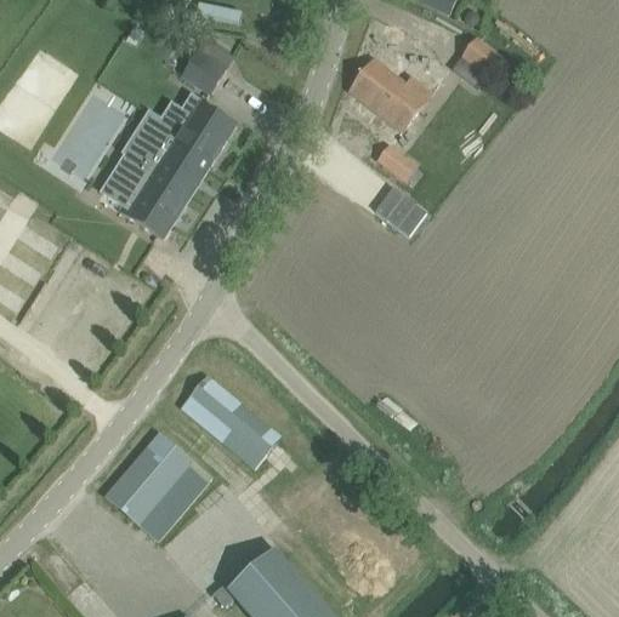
[(73,0),(68,11),(78,16),(86,1),(84,0),(73,0)]
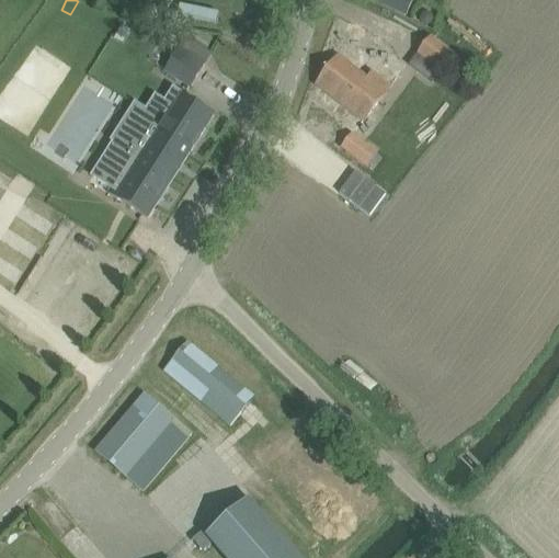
[(375,0),(405,13),(410,0),(375,0)]
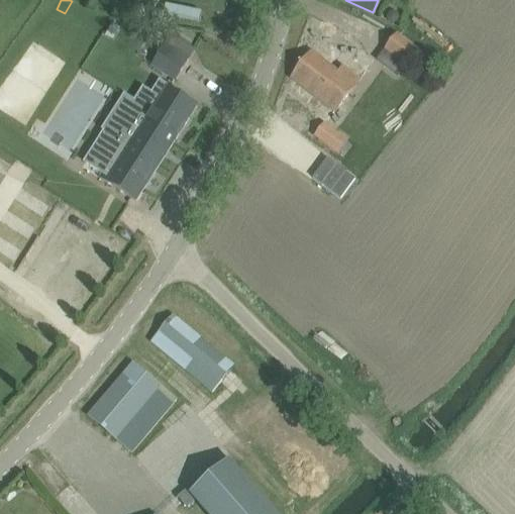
[(171,32),(150,64),(173,78),(193,46),(171,32)]
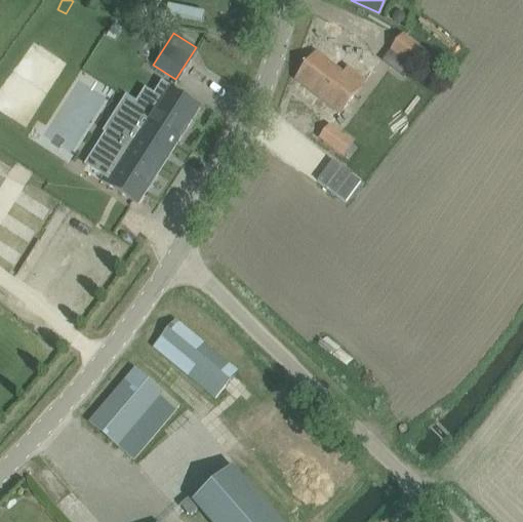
[(381,59),(403,75),(423,50),(401,34),(381,59)]
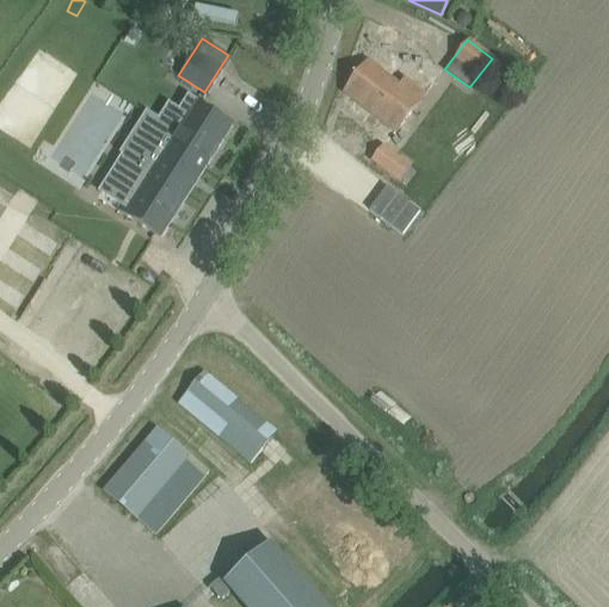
[(154,146),(155,144),(149,140),(157,129),(152,127),(157,121),(44,49),(0,118),(0,138),(114,210),(115,208),(159,235),(198,173),(154,146)]
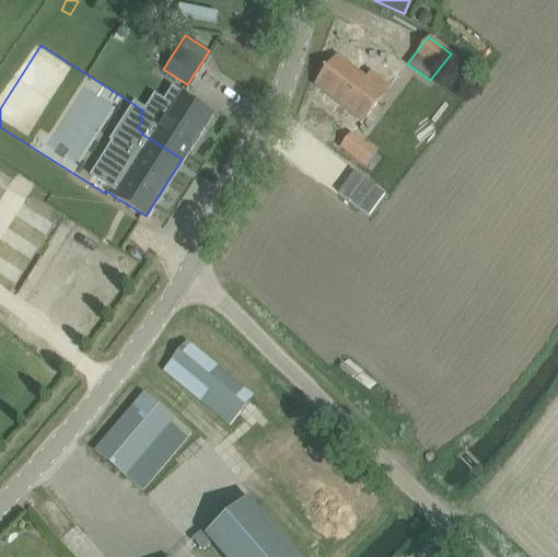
[(376,79),(339,65),(330,90),(334,91),(321,127),(351,138),(364,103),(368,104),(376,79)]
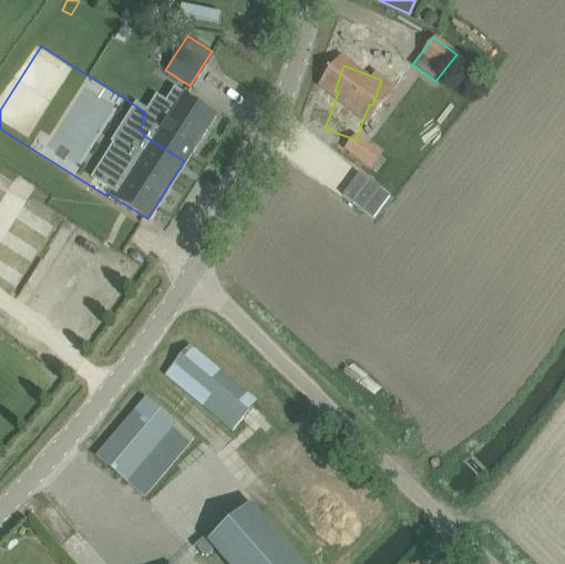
[(183,94),(164,123),(155,118),(154,118),(145,112),(141,118),(145,120),(139,130),(144,134),(143,135),(184,161),(214,114),(183,94)]
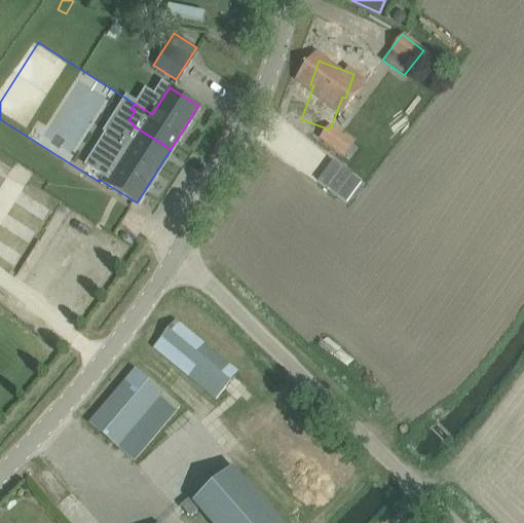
[(65,186),(0,293),(0,413),(117,218),(65,186)]
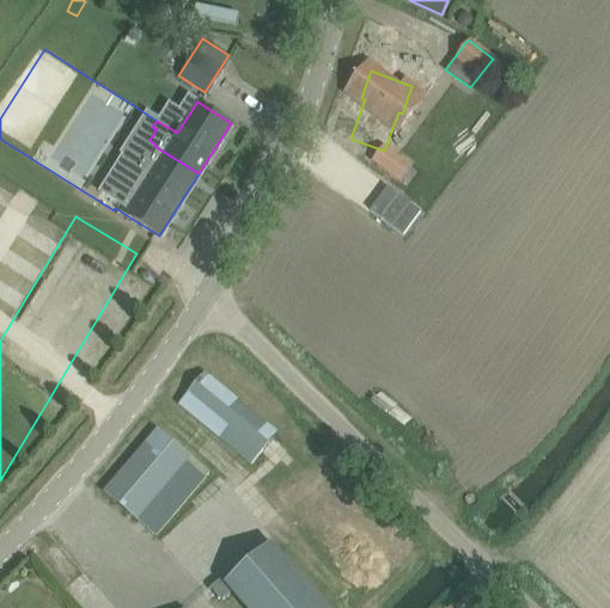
[(276,430),(202,368),(175,400),(249,462),(276,430)]
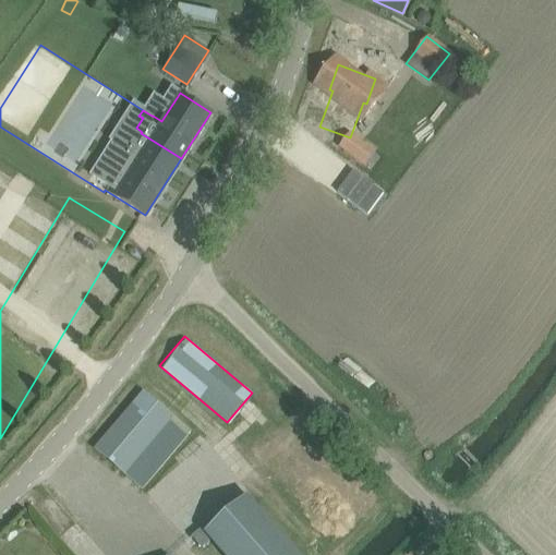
[(142,486),(189,431),(142,390),(94,446),(142,486)]
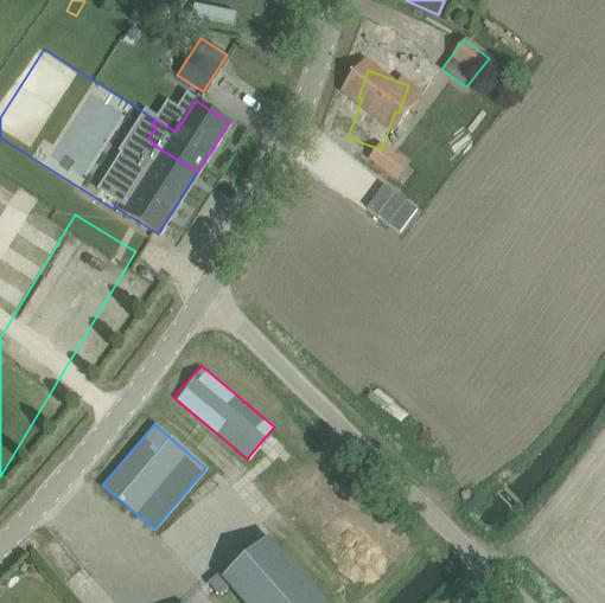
[(325,602),(268,537),(222,577),(244,602),(325,602)]
